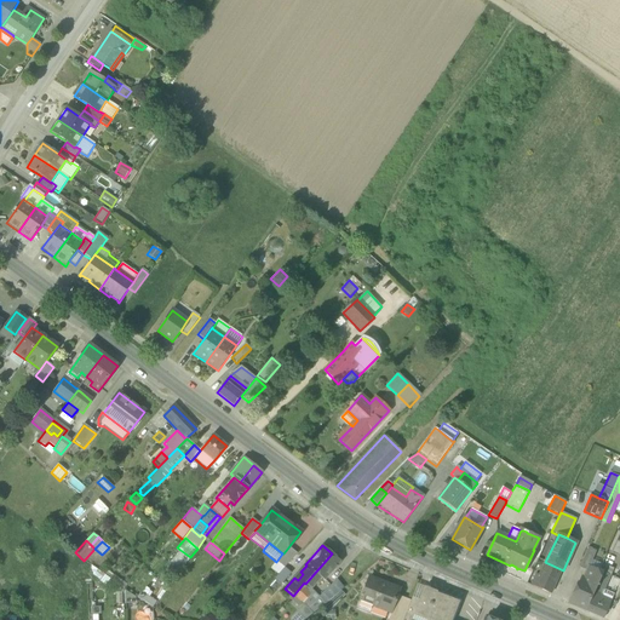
[(276,562),(285,568),(297,554),(288,547),(283,554),(282,554),(276,562)]
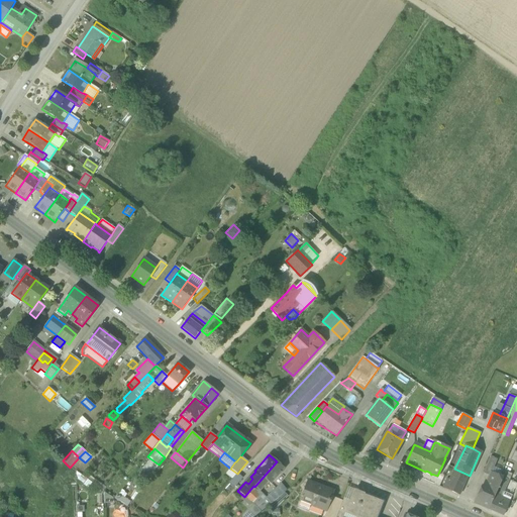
[(483,474),(489,476),(491,473),(492,473),(494,468),(497,459),(490,456),(483,474)]
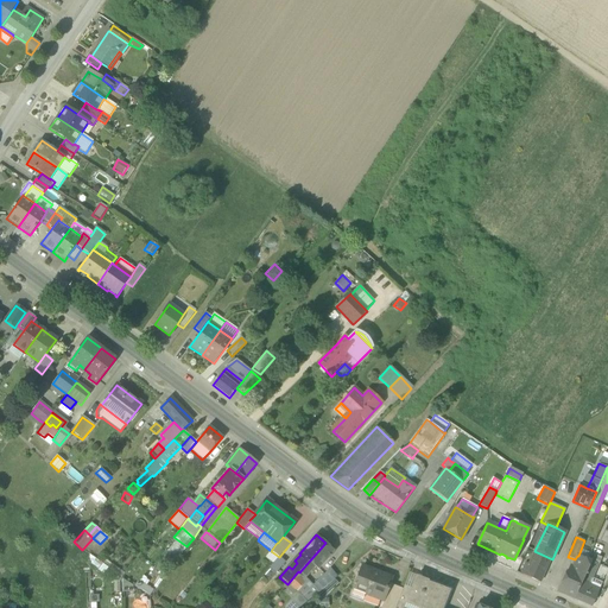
[(334,551),(325,543),(299,572),(305,577),(315,567),(318,569),(334,551)]
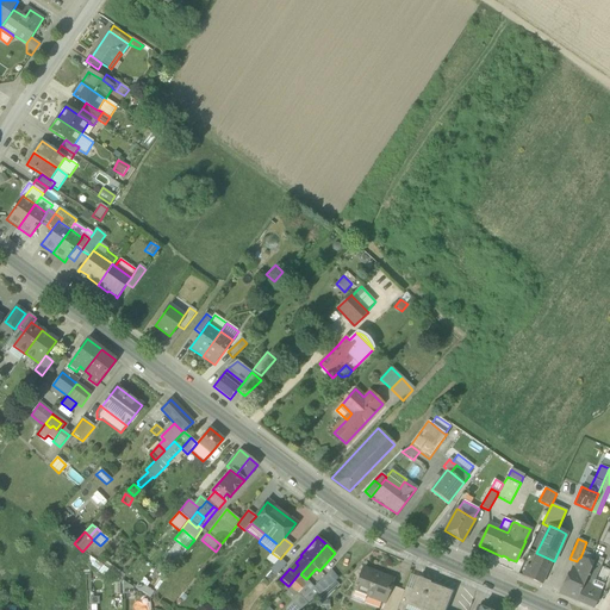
[(590,561),(590,562),(592,555),(583,552),(580,558),(590,561)]
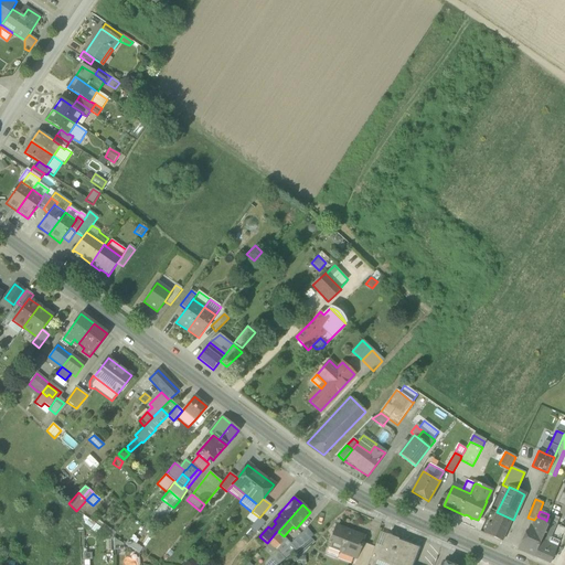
[(259,518),(252,512),(246,519),(253,524),(259,518)]
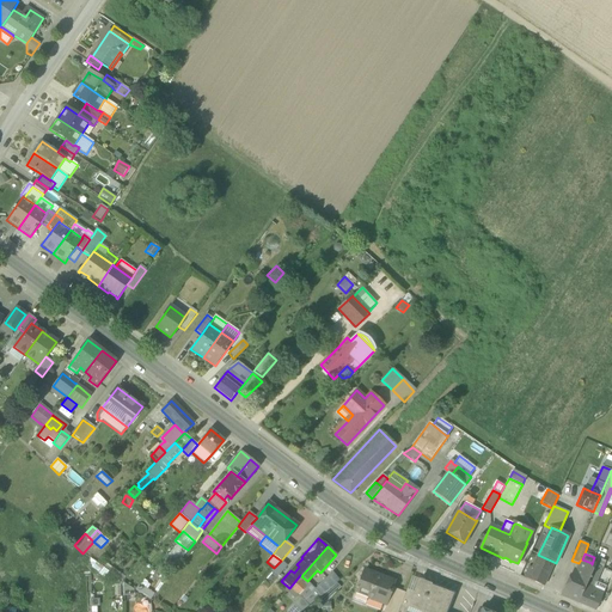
[(543,587),(554,562),(538,555),(532,569),(528,567),(524,577),(543,587)]
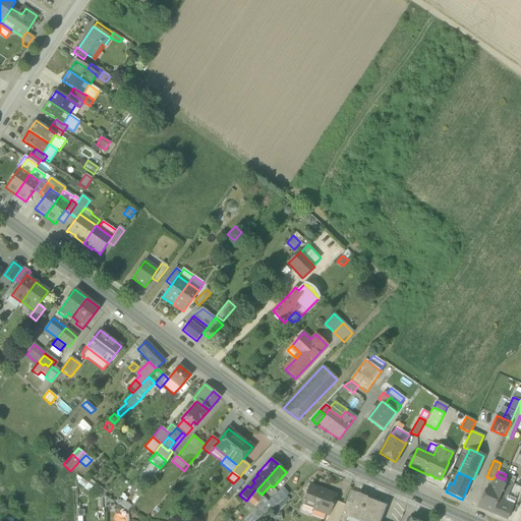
[(507,481),(513,483),(515,477),(507,473),(506,474),(504,480),(507,481)]
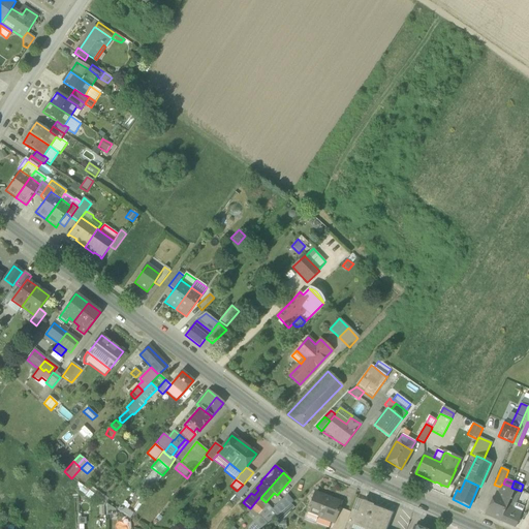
[(85,496),(89,491),(78,484),(78,491),(85,496)]
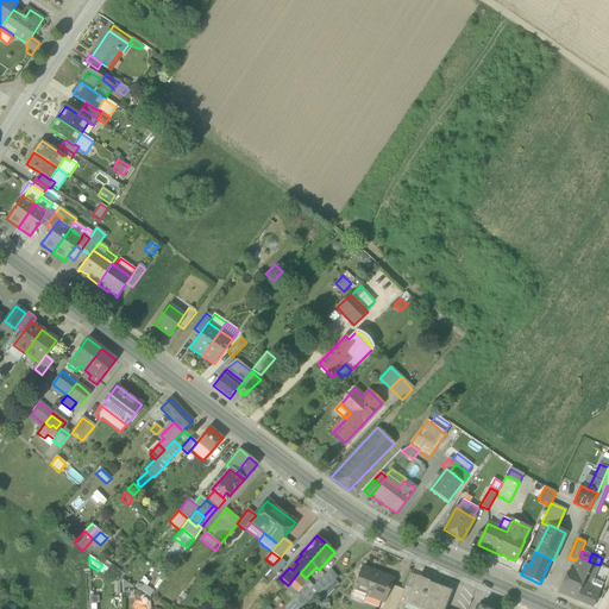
[(558,592),(576,600),(583,582),(592,563),(589,562),(589,560),(584,563),(578,560),(579,557),(578,557),(576,560),(570,576),(566,575),(558,592)]
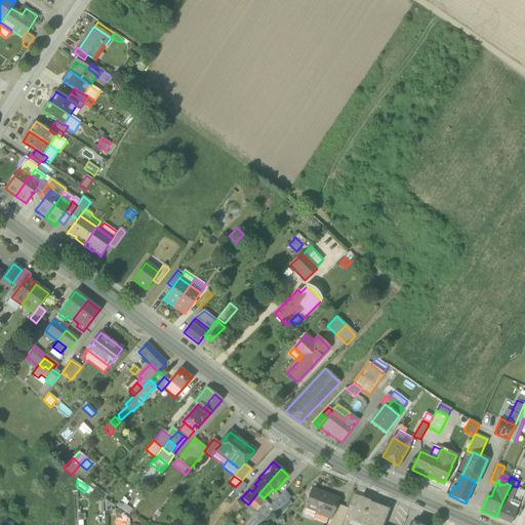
[(233,490),(238,495),(246,486),(241,482),(233,490)]
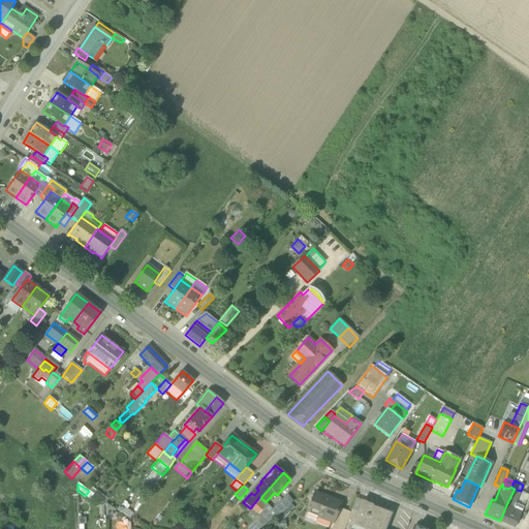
[(99,498),(106,503),(109,499),(91,487),(89,491),(94,495),(99,498)]
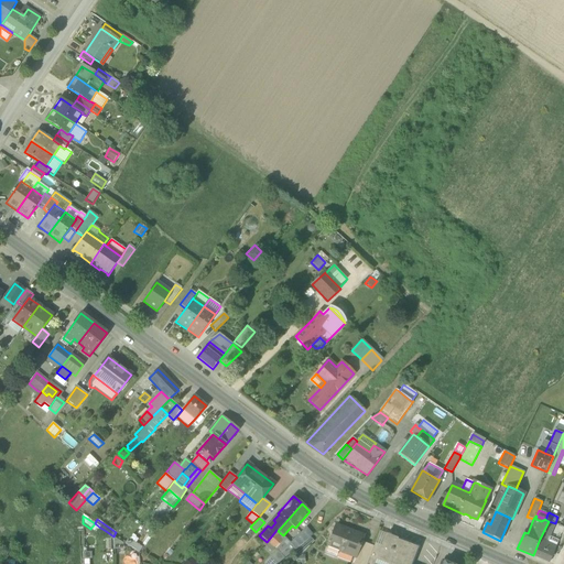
[(540,539),(545,541),(548,537),(549,538),(555,523),(549,521),(540,539)]
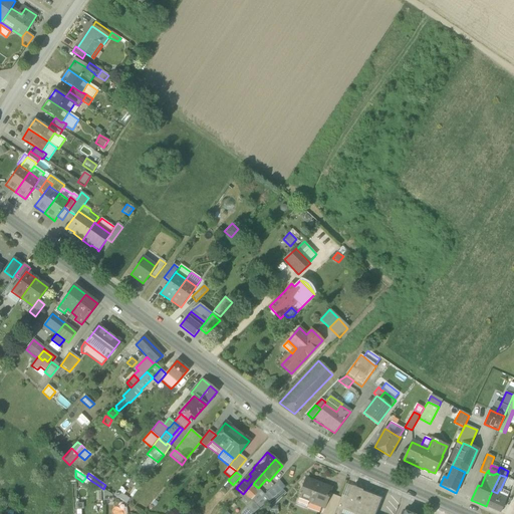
[(91,481),(86,477),(82,482),(87,486),(91,481)]
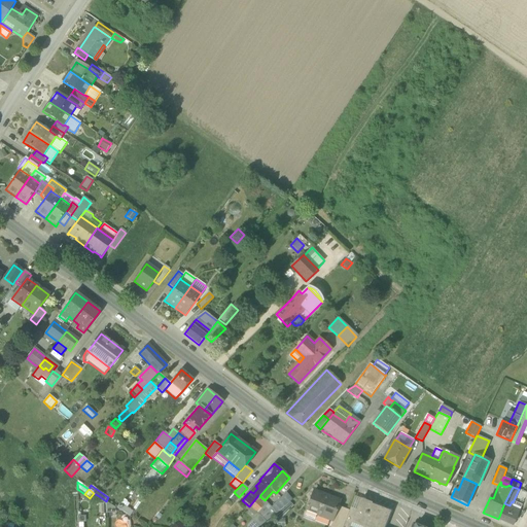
[(314,491),(307,510),(316,513),(315,515),(316,515),(330,521),(331,521),(336,511),(337,506),(339,500),(314,491)]
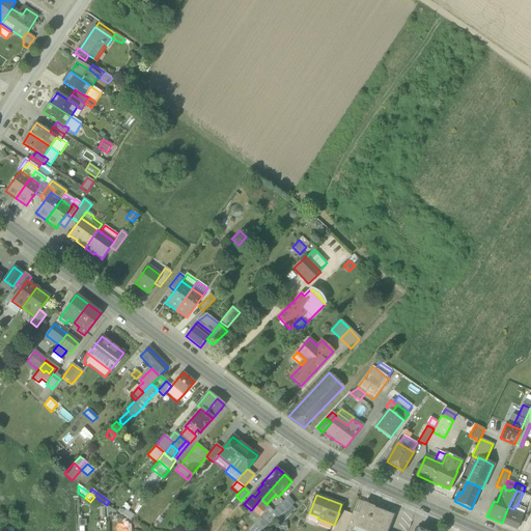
[(273,511),(274,512),(278,518),(291,506),(295,504),(288,496),(273,511)]
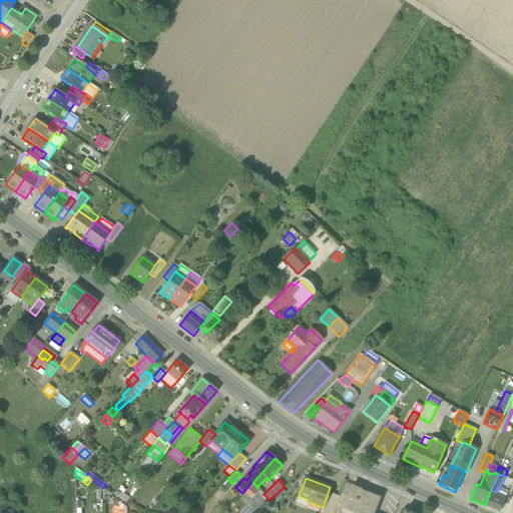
[(251,482),(242,493),(250,500),(257,492),(254,490),(258,487),(252,483),(251,482)]
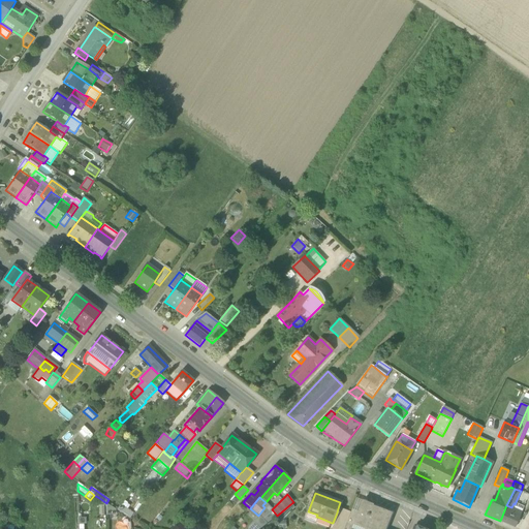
[(355,499),(351,509),(358,512),(362,501),(355,499)]
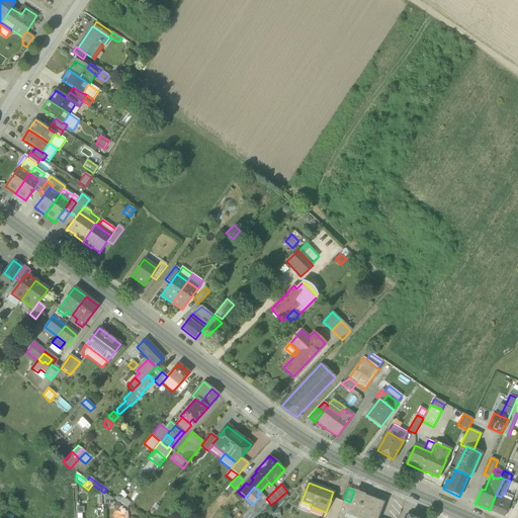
[(357,517),(376,517),(382,504),(363,497),(364,495),(354,491),(350,502),(346,513),(346,514),(357,517)]
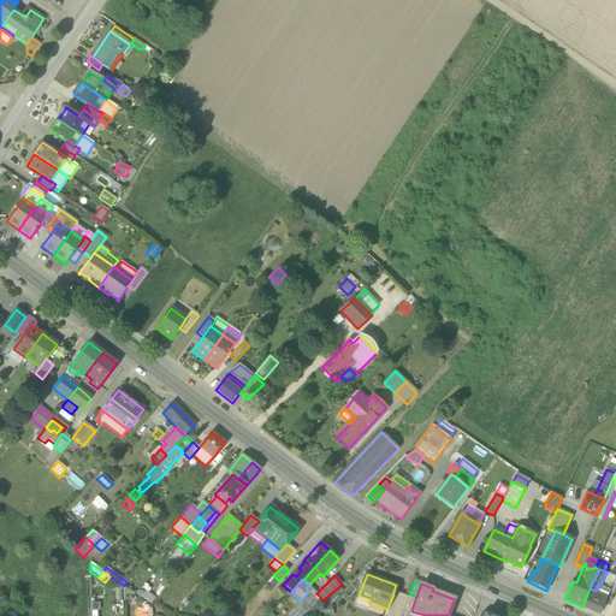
[(309,585),(306,588),(308,591),(301,600),(302,602),(306,604),(318,594),(317,593),(309,585)]
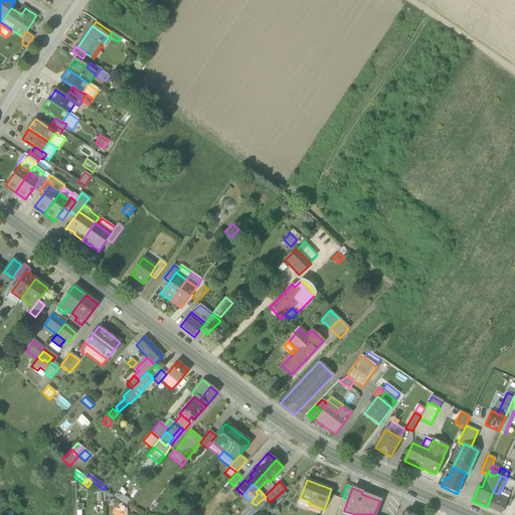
[(113,497),(104,490),(104,502),(113,502),(113,497)]
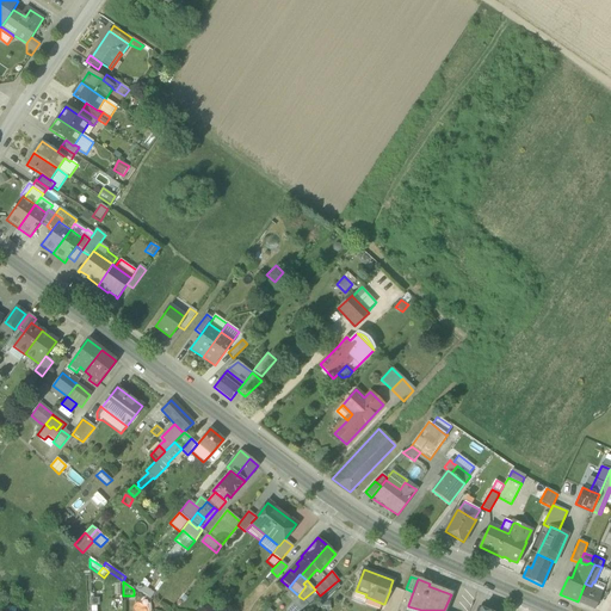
[(604,586),(594,582),(593,581),(591,586),(603,591),(604,586)]
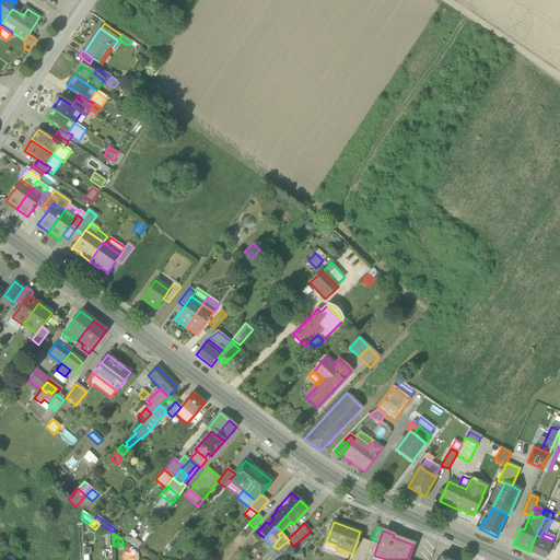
[(307,534),(293,546),(293,550),(300,550),(312,538),(307,534)]
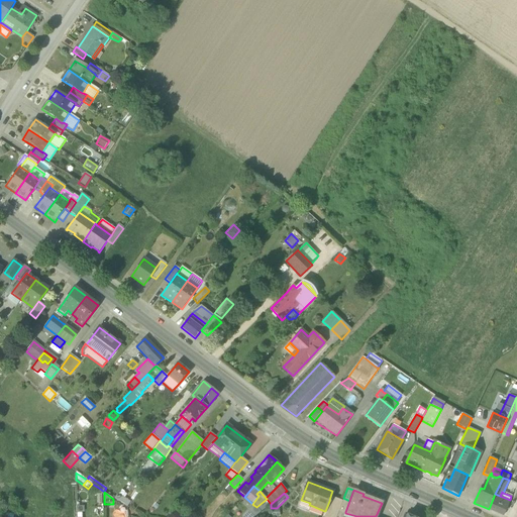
[(130,502),(118,494),(114,499),(126,508),(130,502)]
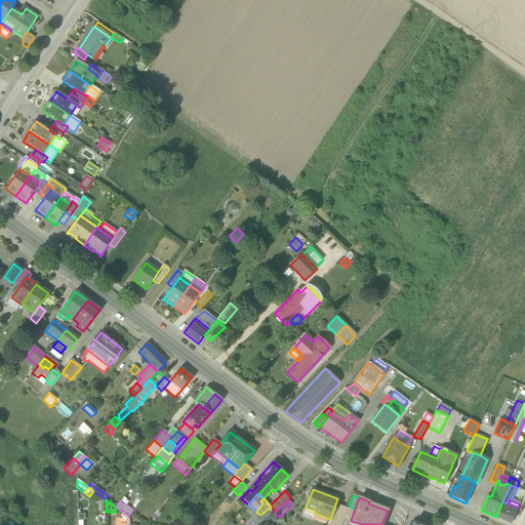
[(511,524),(518,508),(508,503),(502,501),(496,517),(511,524)]
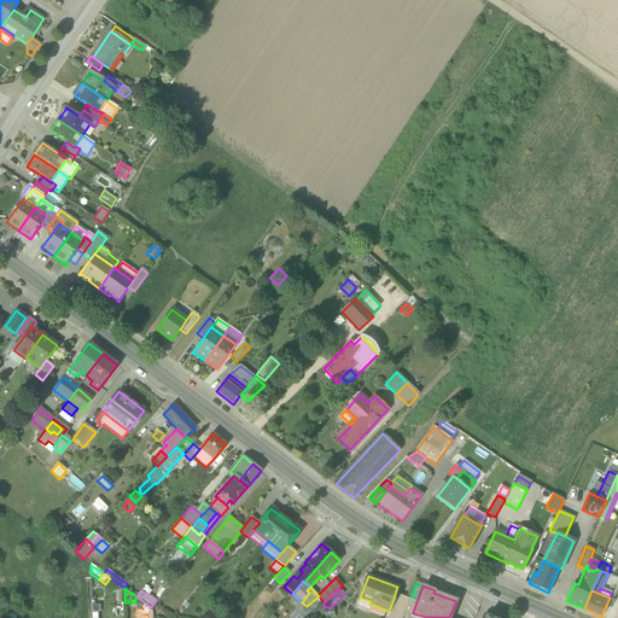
[(298,606),(302,602),(292,594),(289,598),(298,606)]
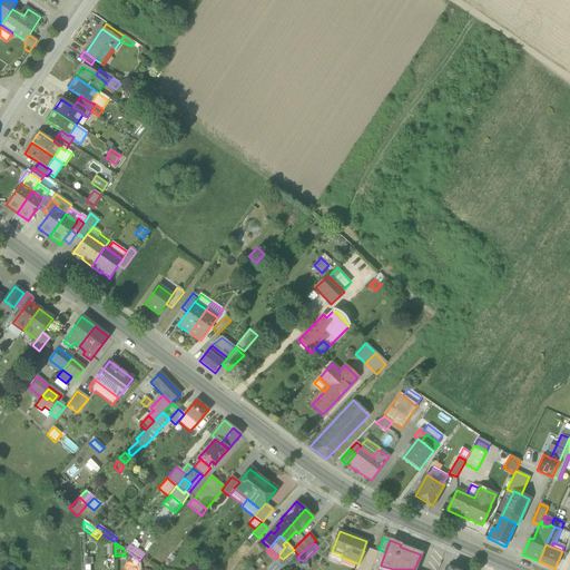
[(377,552),(364,548),(363,552),(375,557),(377,552)]
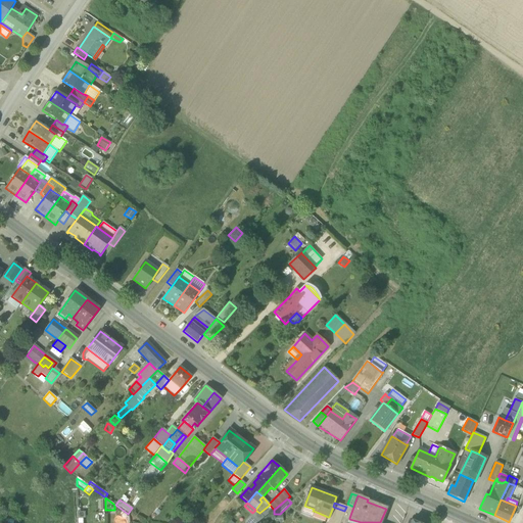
[(346,507),(344,511),(339,522),(347,522),(349,519),(349,518),(353,507),(347,504),(346,507)]
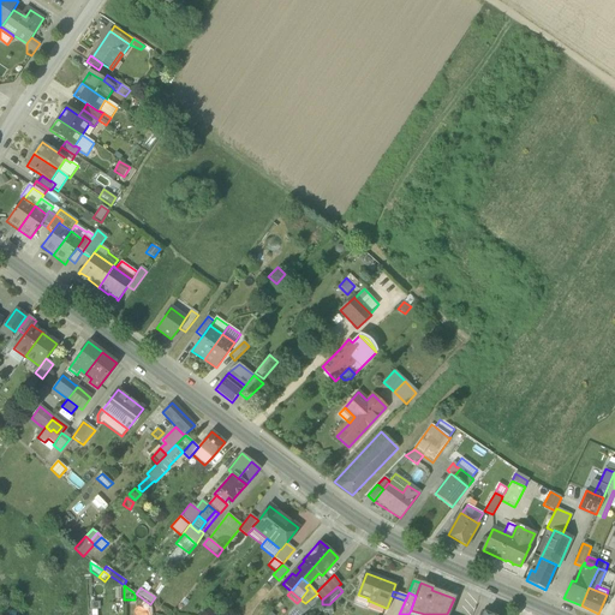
[(305,603),(311,608),(317,603),(322,599),(317,593),(305,603)]
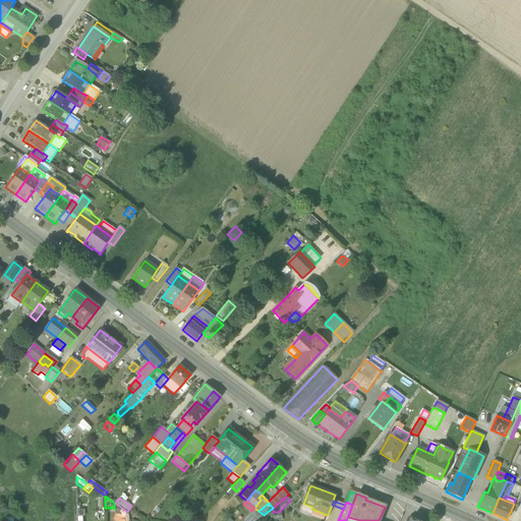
[(310,513),(312,509),(311,509),(312,507),(303,504),(300,511),(308,514),(310,513)]
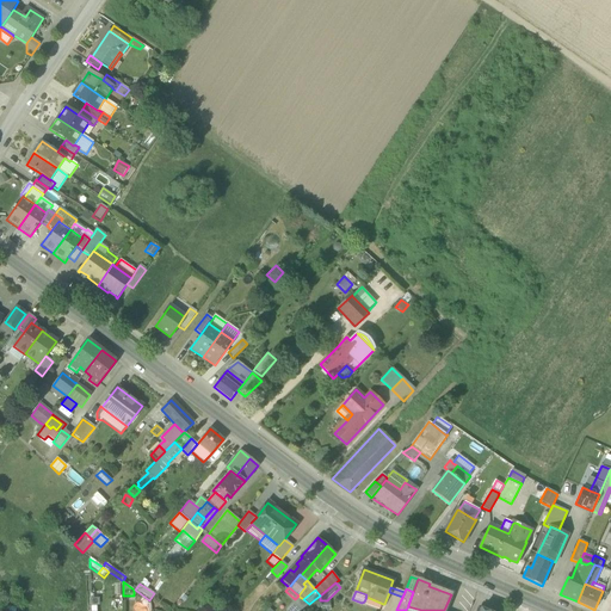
[(396,610),(402,597),(389,592),(384,604),(383,604),(380,610),(396,610)]
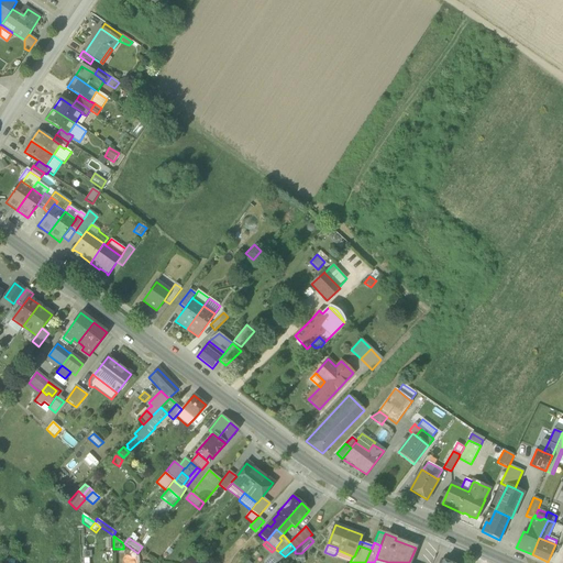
[(276,550),(269,556),(263,562),(276,562),(285,556),(279,552),(276,550)]
